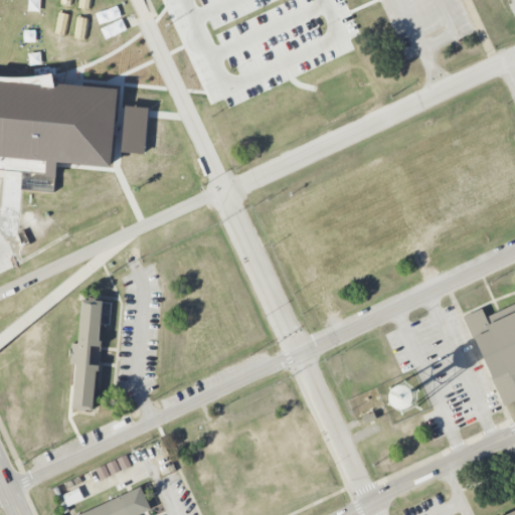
[(0,169),(56,175),(57,162),(113,168),(119,89),(55,83),(54,78),(53,73),(46,74),(40,75),(34,76),(29,76),(23,77),(17,77),(11,77),(4,76),(0,76),(0,169)]
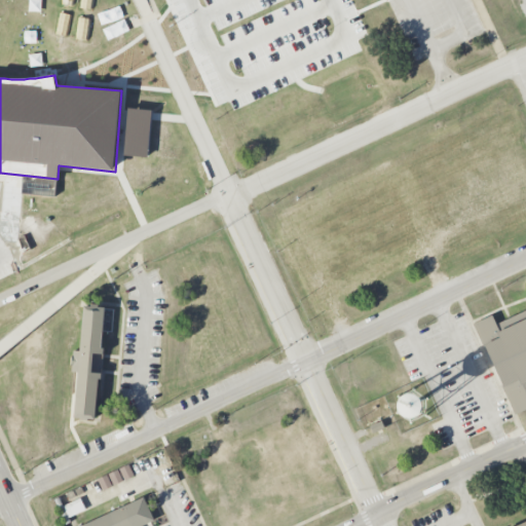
[(128,109),(124,154),(148,157),(152,111),(128,109)]
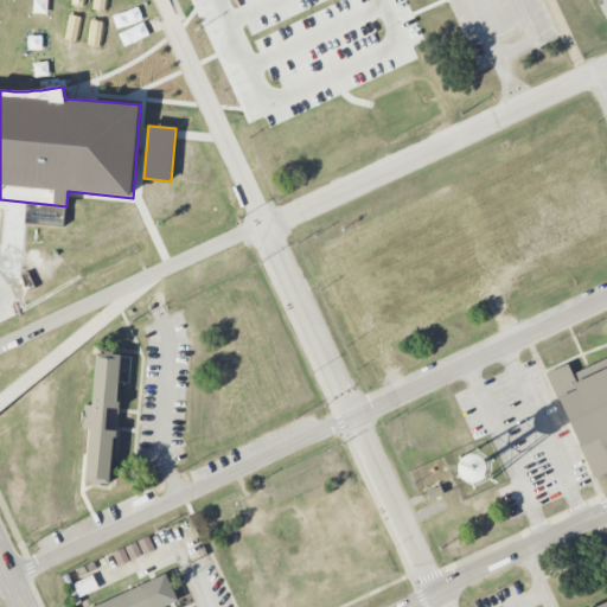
[(97,351),(93,403),(85,403),(83,430),(90,432),(85,480),(110,481),(122,353),(97,351)]
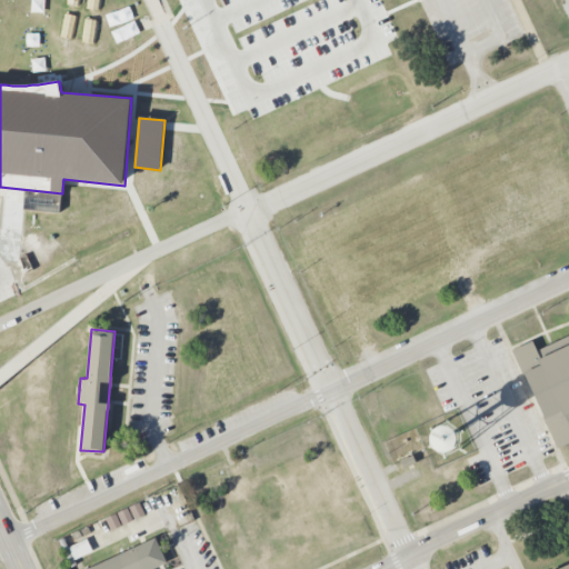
[(510,351),(557,448),(568,441),(568,342),(540,357),(532,340),(510,351)]
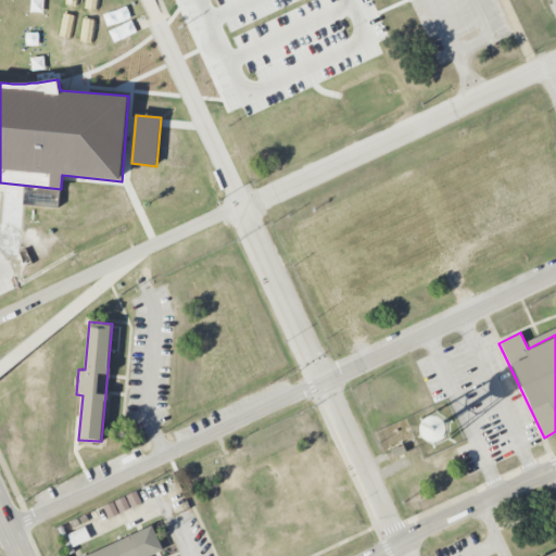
[(103,506),(109,518),(141,504),(136,492),(103,506)]
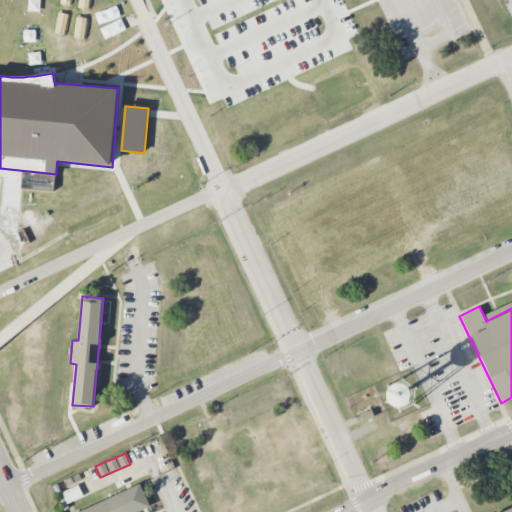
[(81,511),(135,511),(150,505),(140,484),(81,511)]
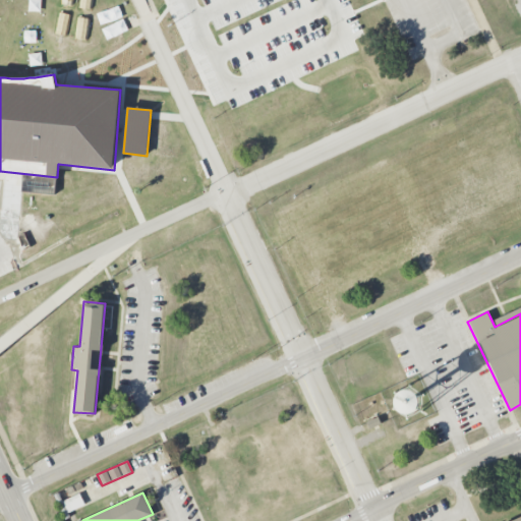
[(84,506),(80,495),(63,501),(67,512),(84,506)]
